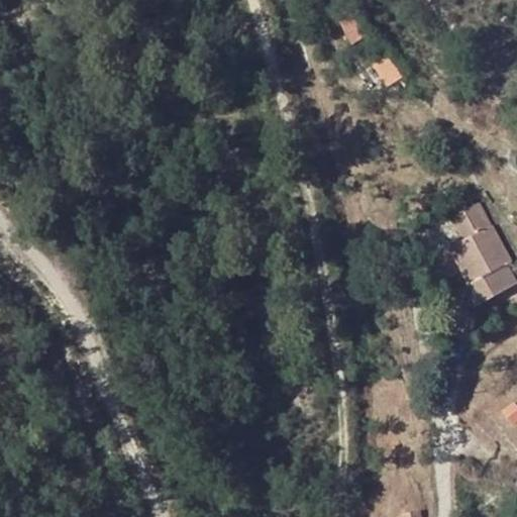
[(355,13),(350,17),(358,41),(368,34),(355,13)]
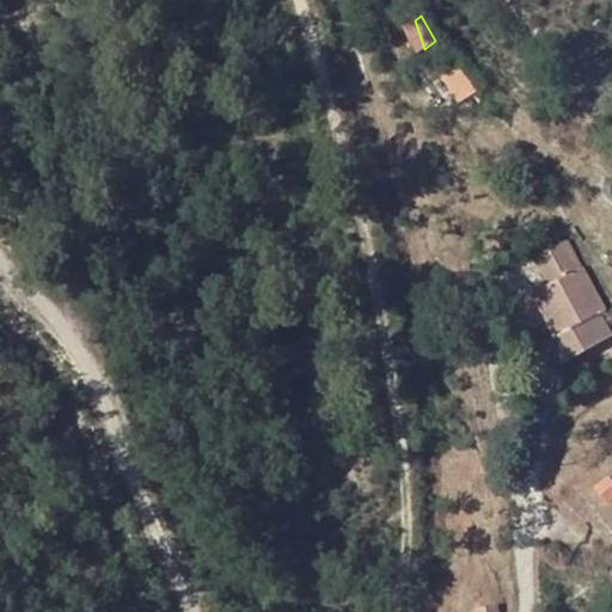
[(421,50),(424,49),(415,20),(405,26),(421,50)]
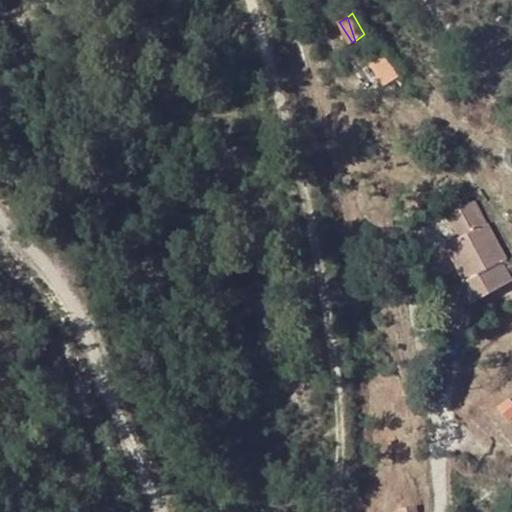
[(386,55),(371,64),(383,85),(398,76),(386,55)]
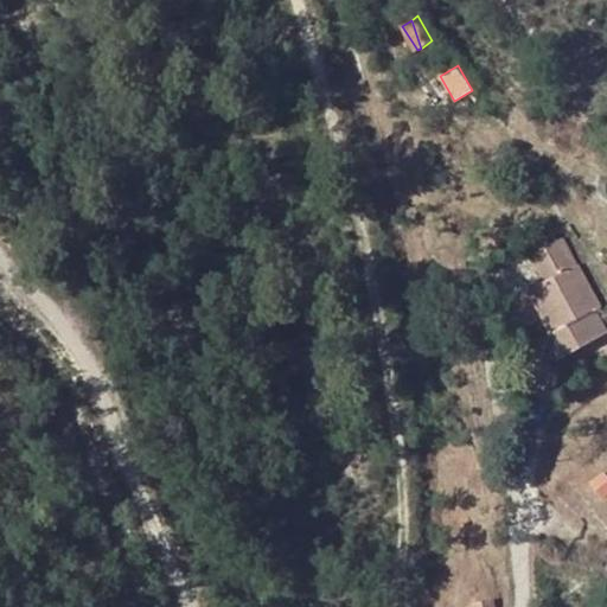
[(563,238),(530,256),(545,282),(529,291),(553,332),(541,339),(555,362),(606,331),(606,330),(595,310),(602,306),(579,263),(576,264),(563,238)]
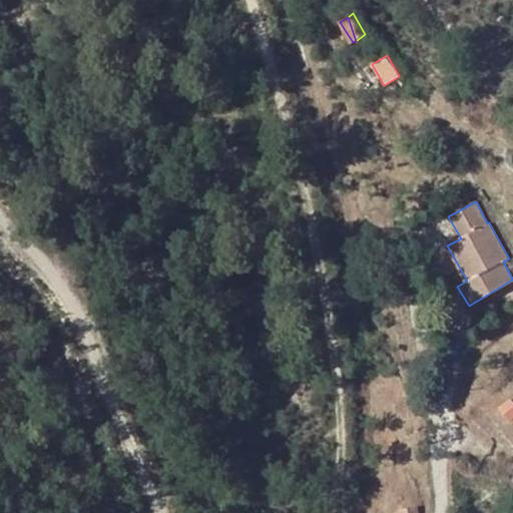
[(509,418),(512,415),(512,401),(511,399),(501,408),(509,418)]
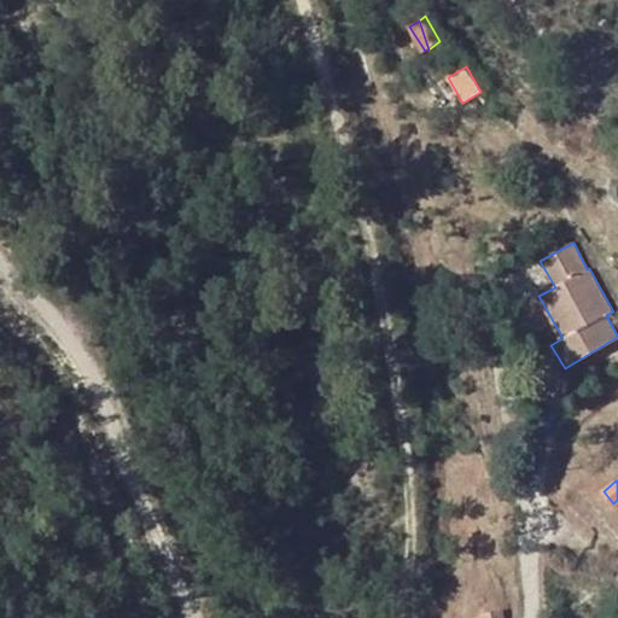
All buildings are outlined.
